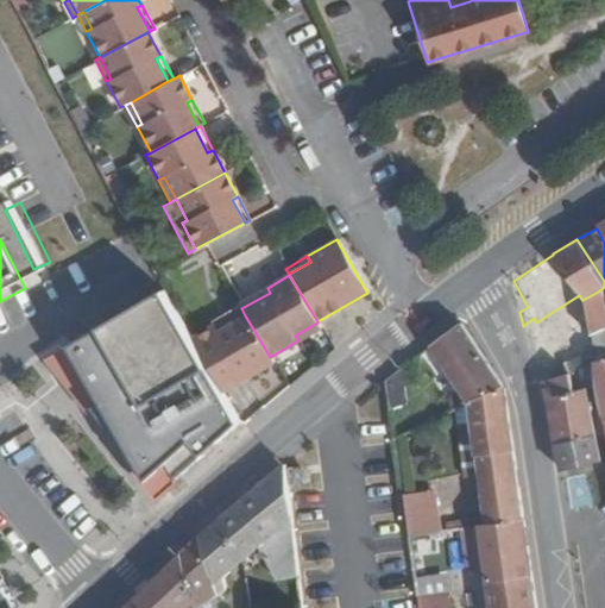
[(268,288),(239,304),(241,308),(270,293),(268,288)]
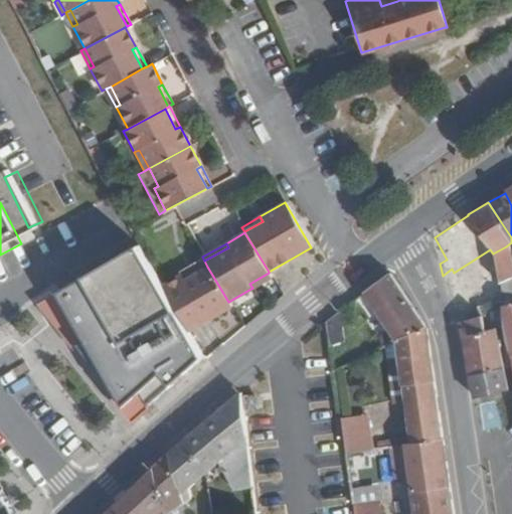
[(511,306),(511,264),(506,246),(493,253),(497,276),(500,290),(502,303),(503,309),(511,306)]
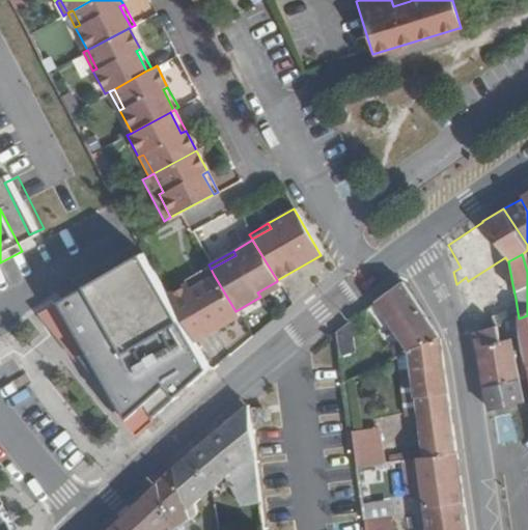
[(496,287),(512,284),(508,261),(505,257),(492,266),(496,287)]
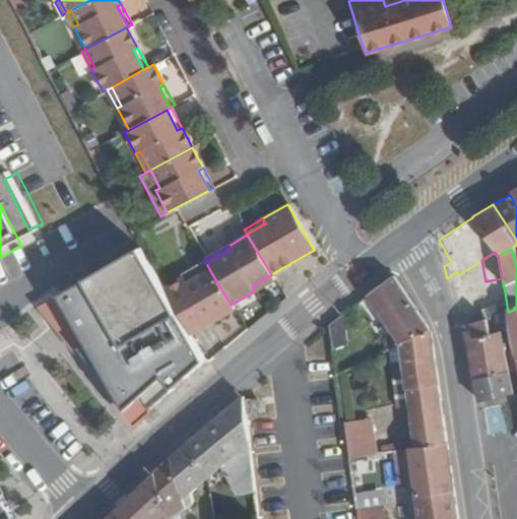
[(207,363),(191,334),(188,330),(164,287),(144,253),(63,300),(83,334),(99,362),(90,366),(141,423),(207,363)]
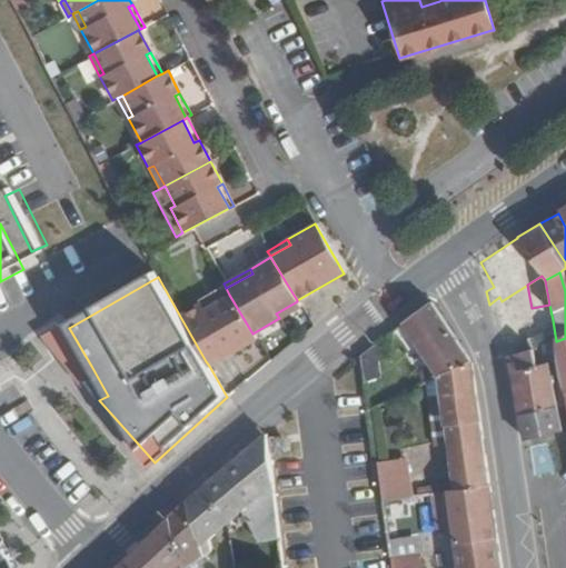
[(226,288),(199,304),(201,309),(229,295),(226,288)]
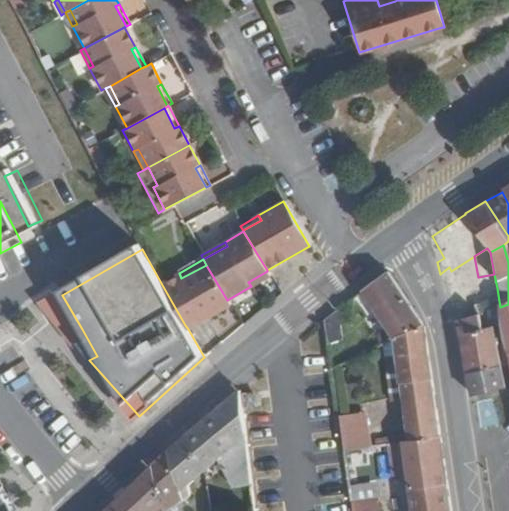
[(179,273),(161,283),(185,325),(200,317),(202,321),(230,305),(227,300),(206,265),(181,278),(179,273)]
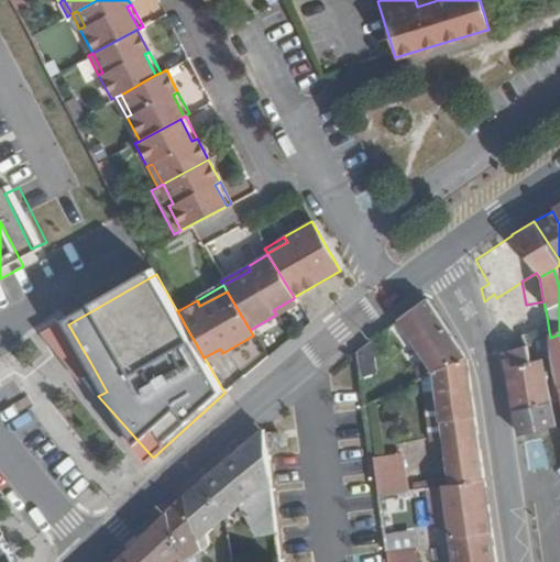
[(294,298),(273,310),(276,315),(296,302),(294,298)]
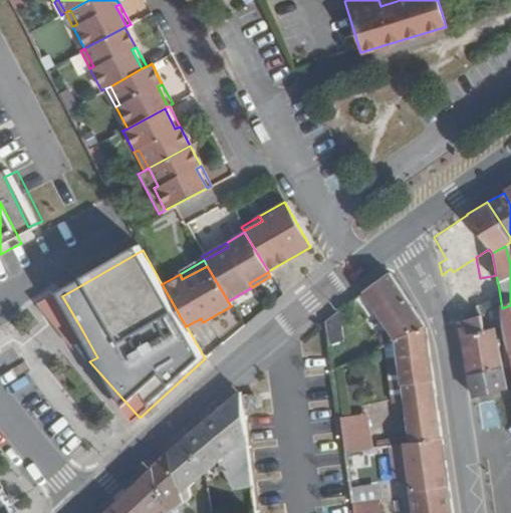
[(423,327),(388,273),(361,292),(395,341),(423,327)]
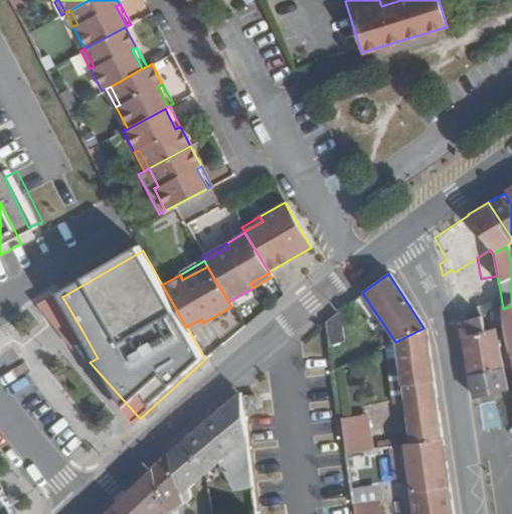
[(500,290),(474,295),(473,291),(449,297),(456,322),(480,316),(487,314),(486,306),(502,303),(500,290)]
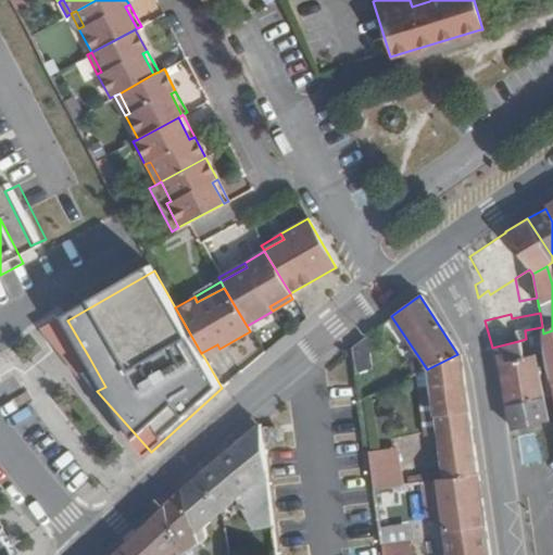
[(552,382),(552,381),(552,330),(543,333),(552,382)]
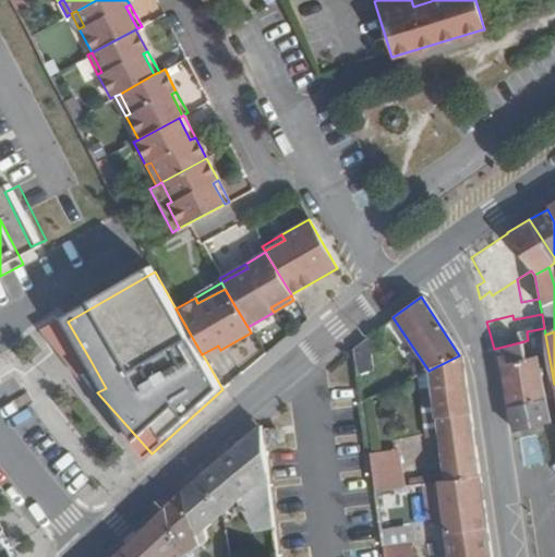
[(351,349),(356,375),(372,371),(366,337),(351,349)]
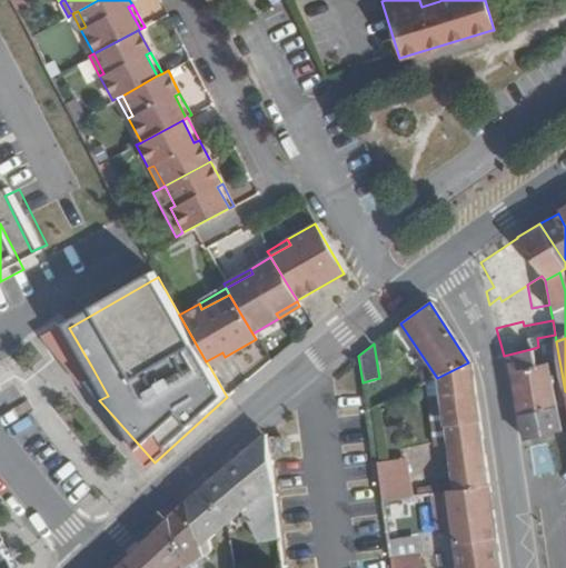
[(546,364),(536,366),(530,349),(504,356),(517,415),(555,406),(546,364)]
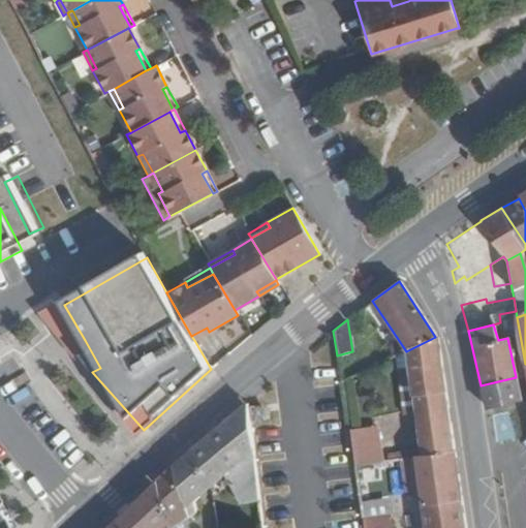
[(207,328),(191,336),(194,340),(209,332),(207,328)]
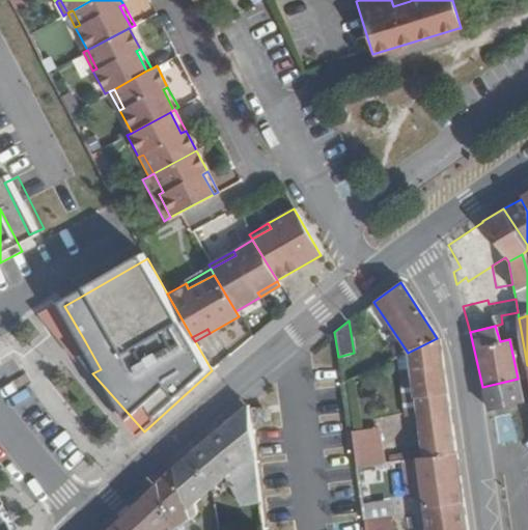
[(408,353),(413,397),(416,416),(421,457),(454,452),(437,338),(408,353)]
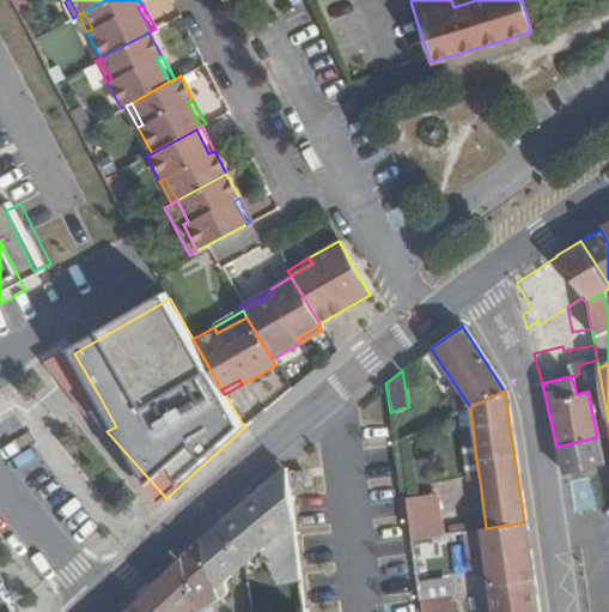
[(466,482),(480,480),(476,459),(470,407),(457,413),(466,482)]
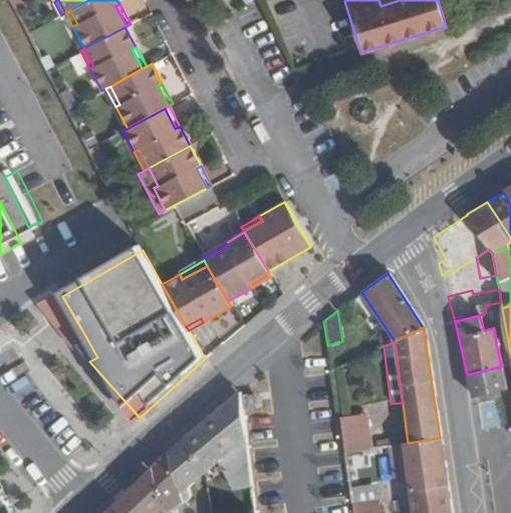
[(506,389),(501,366),(467,374),(472,397),(506,389)]
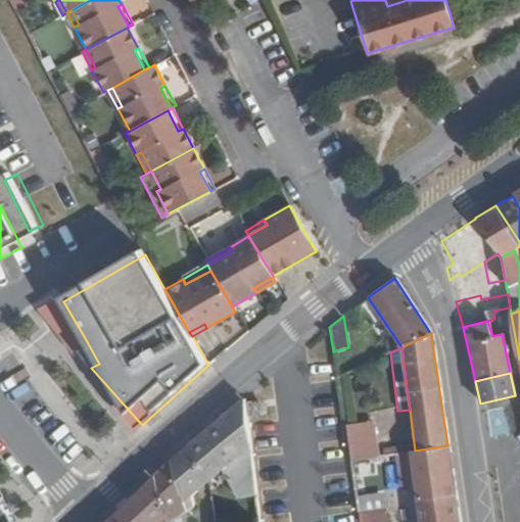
[(221,469),(236,499),(254,494),(248,445),(242,398),(183,451),(205,481),(221,469)]
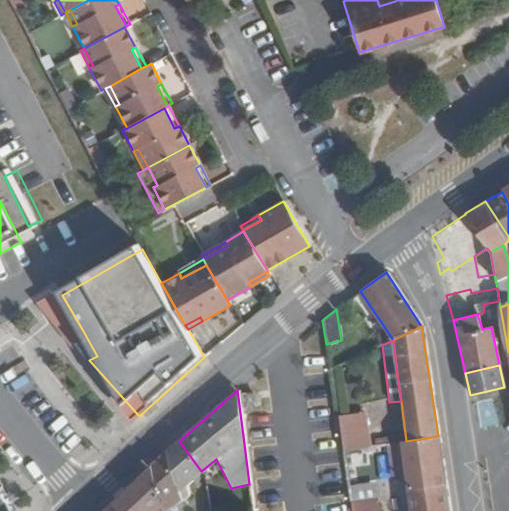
[(250,393),(241,394),(241,400),(242,408),(252,407),(250,393)]
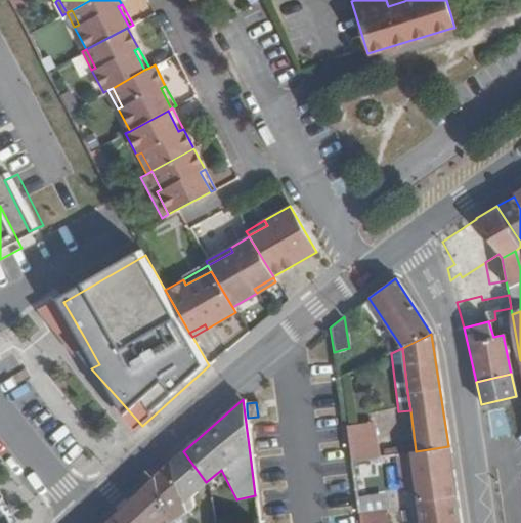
[(345,426),(350,462),(378,458),(372,422),(345,426)]
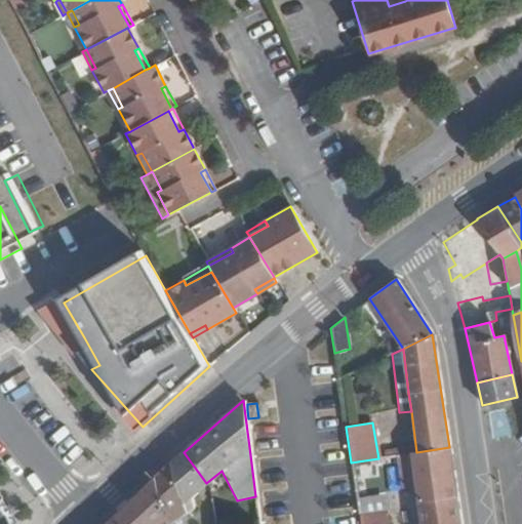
[(462,523),(449,447),(416,452),(395,455),(399,488),(415,486),(420,523),(462,523)]
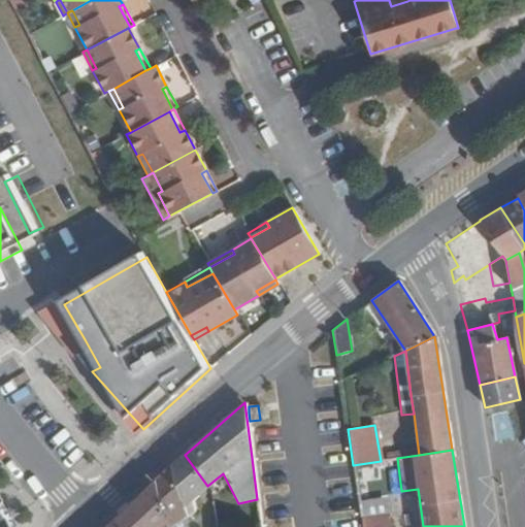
[(185,455),(154,482),(167,522),(168,526),(169,526),(172,524),(188,516),(194,512),(191,500),(207,486),(185,455)]
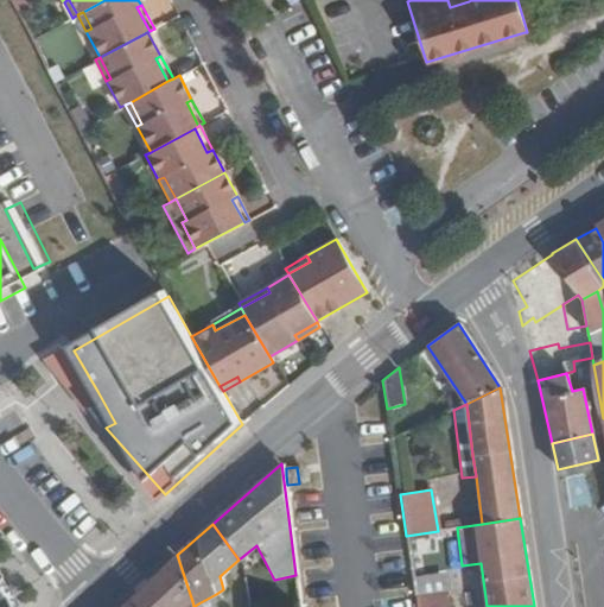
[(184,606),(192,601),(177,555),(121,606),(184,606)]
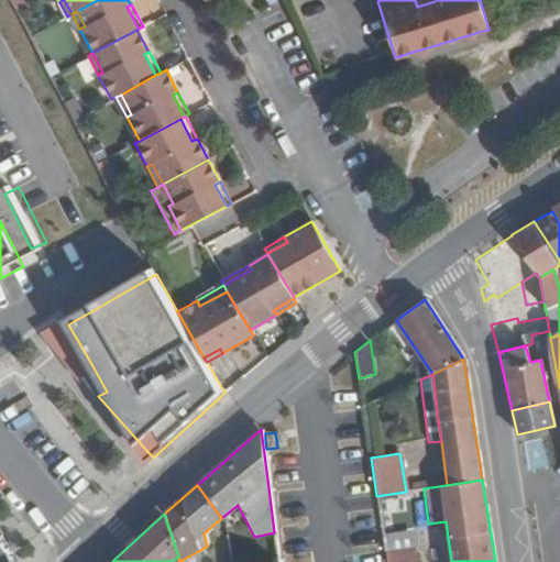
[(383,539),(385,555),(412,552),(409,536),(383,539)]
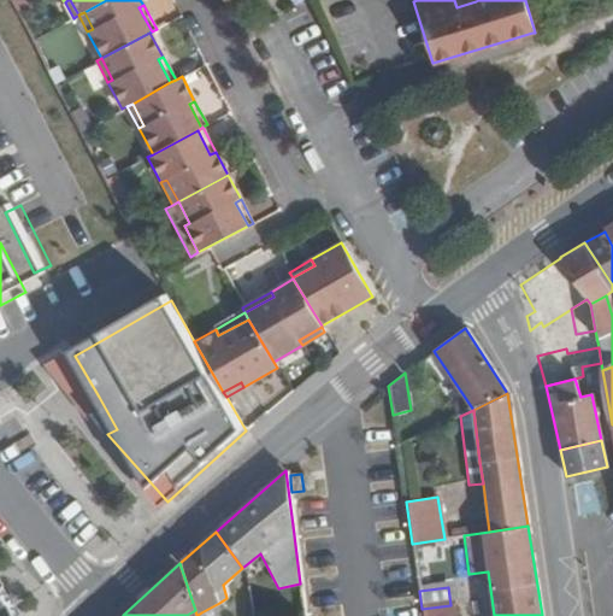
[(15,615),(1,591),(0,588),(0,615),(15,615)]
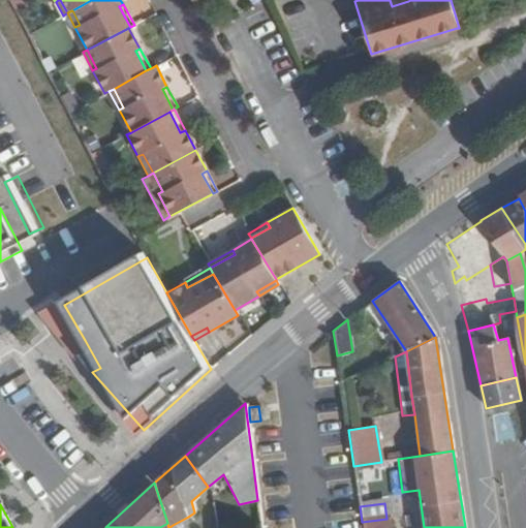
[(389,527),(388,519),(387,519),(362,522),(362,527),(389,527)]
